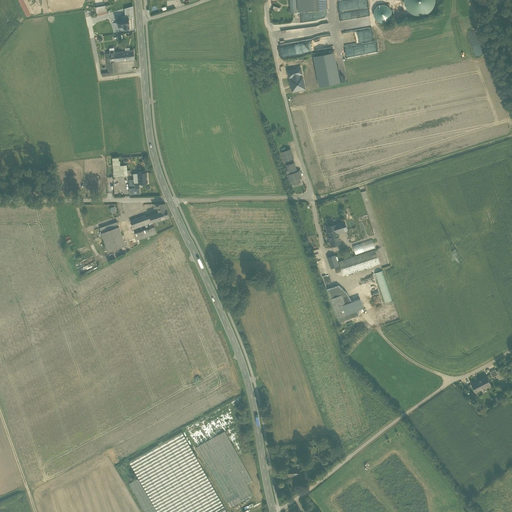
[(18,0),(26,15),(30,13),(22,0),(18,0)]
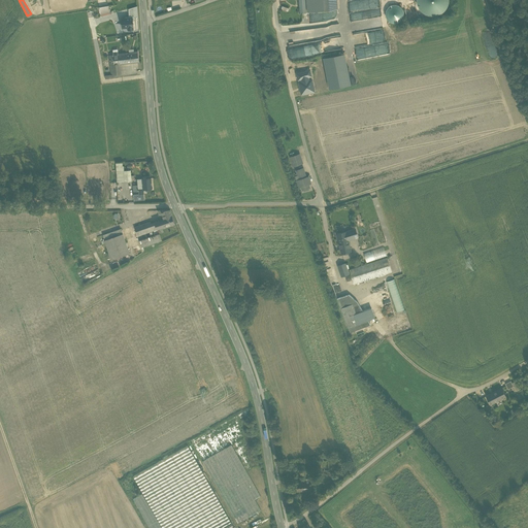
[(336,0),(329,0),(330,9),(337,8),(336,0)]
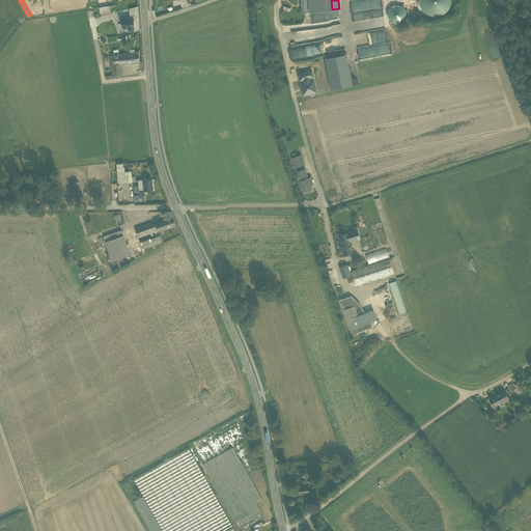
[(419,0),(420,5),(421,9),(424,12),(428,16),(432,17),(438,17),(442,16),(446,12),(449,9),(451,5),(452,0),(451,0),(419,0)]
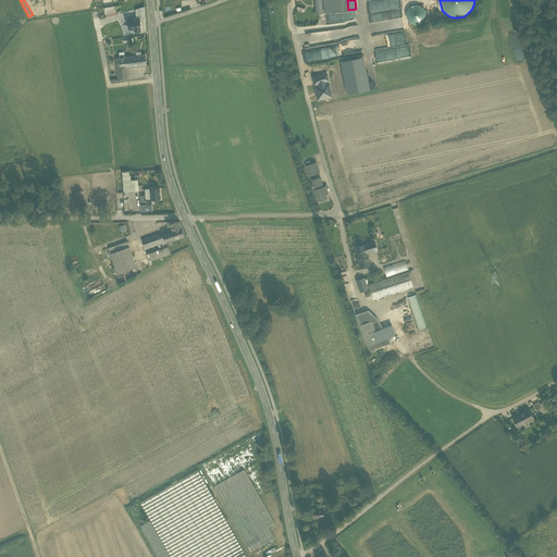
[(115,4),(106,5),(107,13),(116,12),(115,4)]
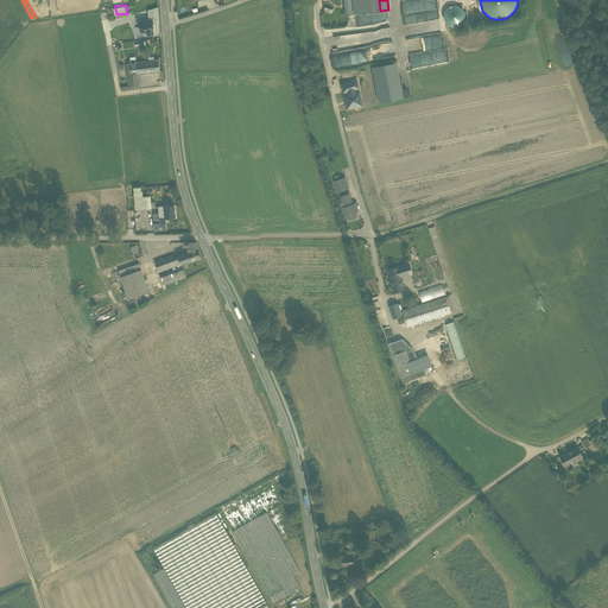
[(151,18),(160,17),(159,5),(149,7),(151,18)]
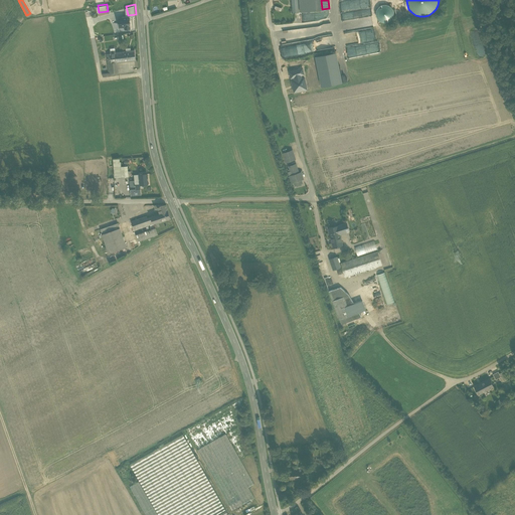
[(383,5),(382,5),(381,5),(380,6),(379,6),(378,7),(378,8),(377,9),(376,10),(376,11),(376,12),(375,13),(376,14),(376,15),(376,16),(376,17),(377,18),(378,20),(379,21),(380,21),(381,22),(382,22),(383,22),(385,22),(386,22),(387,22),(389,21),(390,21),(390,20),(391,19),(392,18),(393,17),(393,16),(393,15),(393,13),(393,12),(393,11),(393,10),(392,9),(391,8),(391,7),(390,7),(389,6),(388,5),(387,5),(386,5),(384,4),(383,5)]
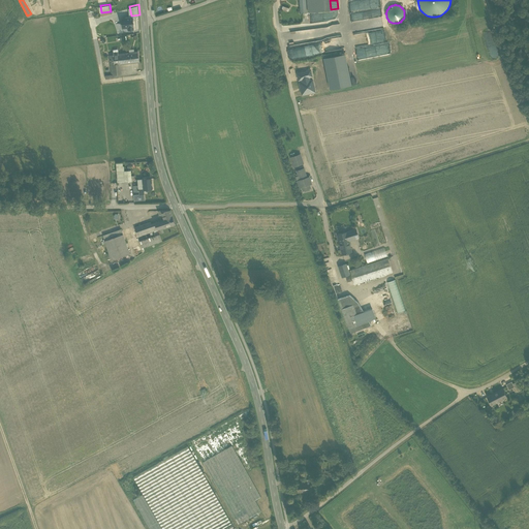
[(363,20),(363,11),(349,12),(349,20),(363,20)]
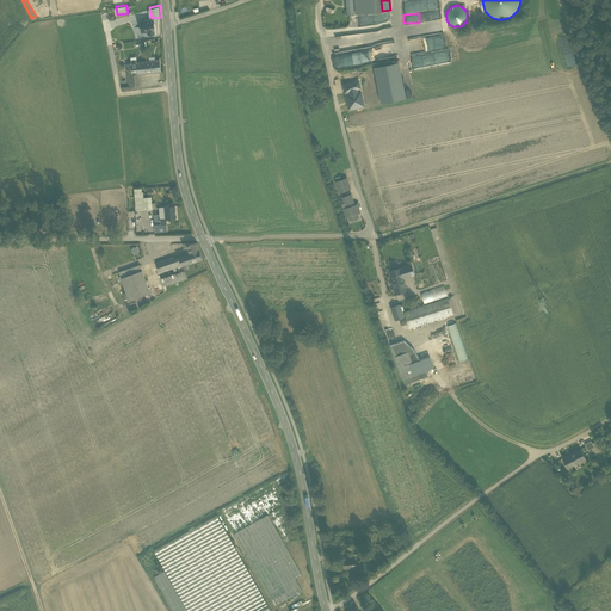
[(418,39),(420,51),(446,47),(444,35),(418,39)]
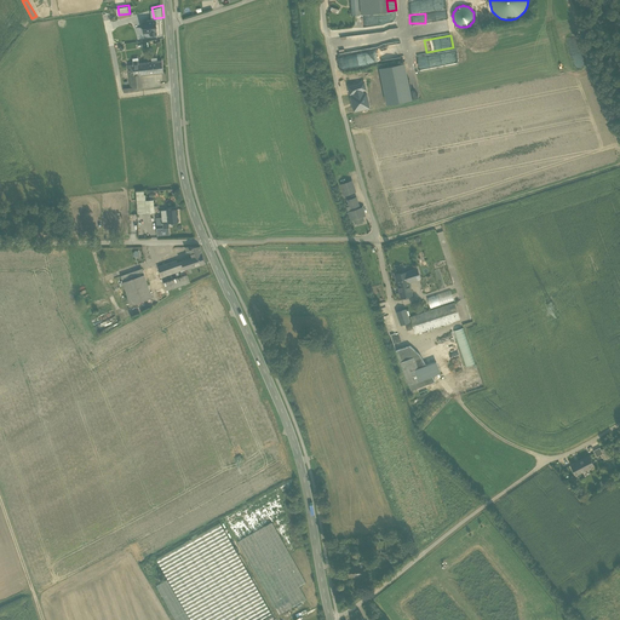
[(500,51),(541,45),(540,39),(500,44),(500,51)]
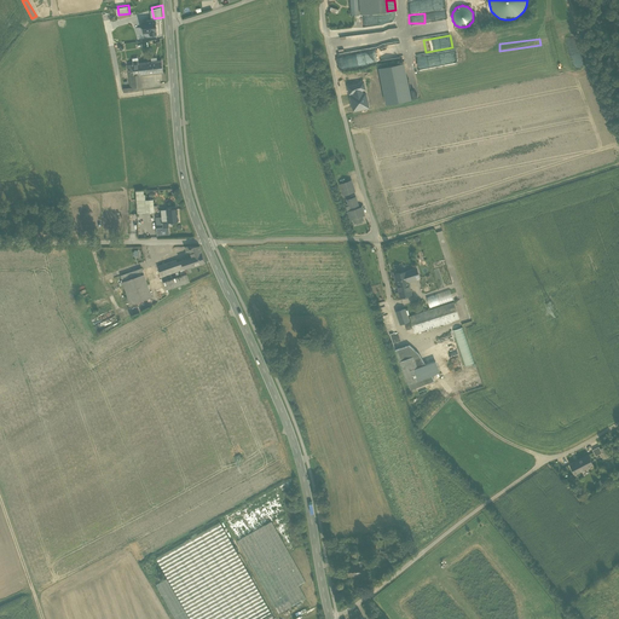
[(162,59),(144,62),(145,73),(163,70),(162,59)]
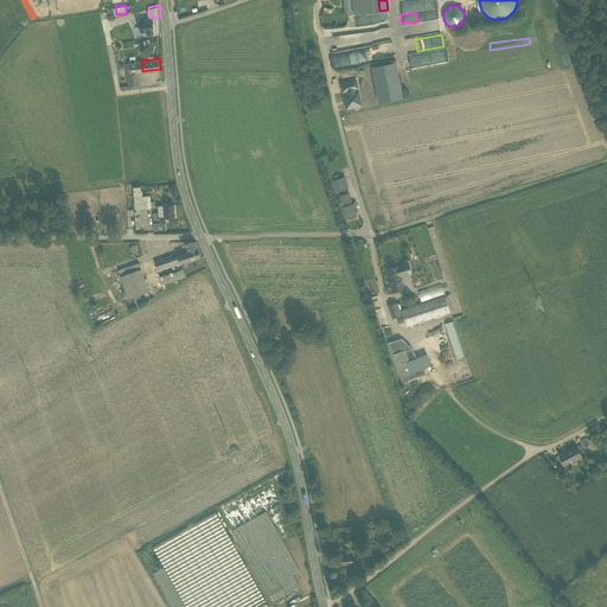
[(141,61),(127,62),(129,84),(139,83),(138,71),(142,71),(141,61)]
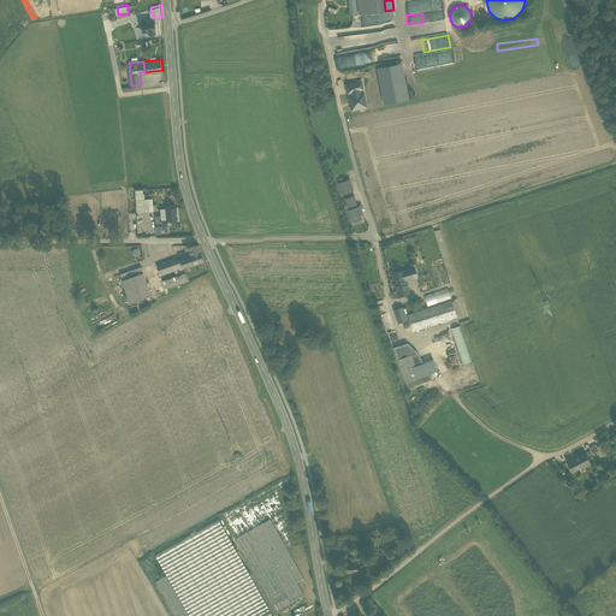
[(412,99),(404,63),(378,66),(385,104),(412,99)]
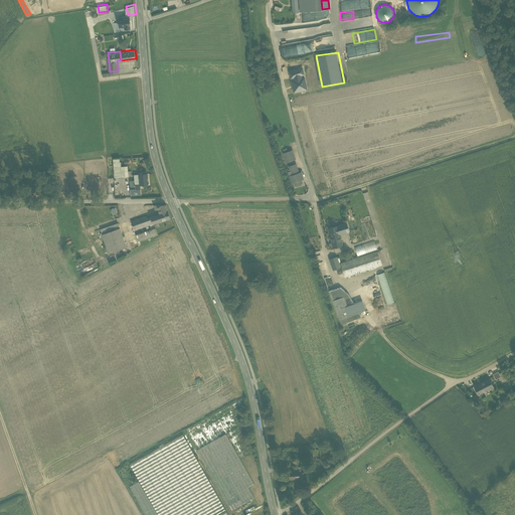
[(292,150),(284,153),(287,162),(295,159),(292,150)]
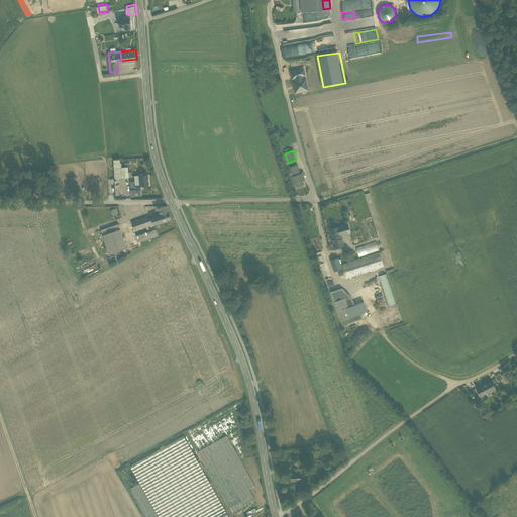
[(301,176),(297,165),(290,167),(292,172),(290,173),(293,183),(295,182),(296,186),(298,185),(298,186),(302,185),(302,184),(303,184),(302,180),(304,180),(303,176),(301,176)]
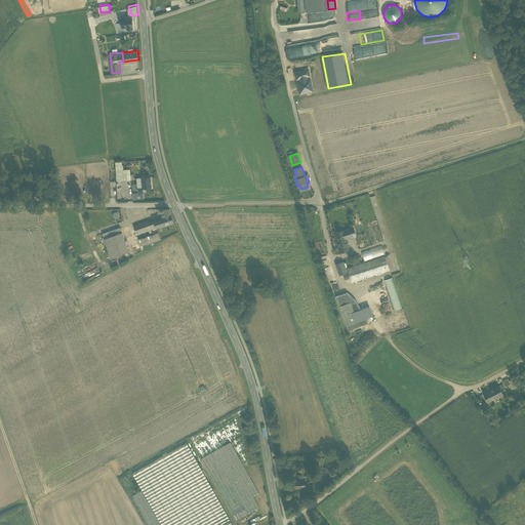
[(150,175),(137,176),(138,187),(144,186),(151,186),(150,175)]
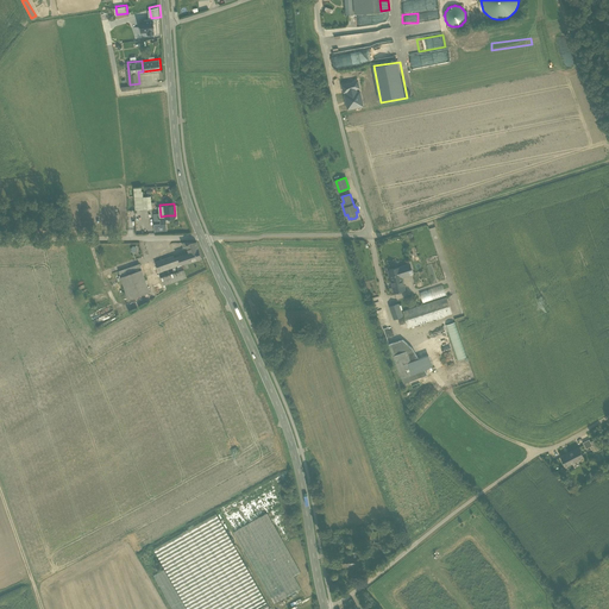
[(196,240),(186,240),(187,245),(188,250),(199,248),(196,240)]
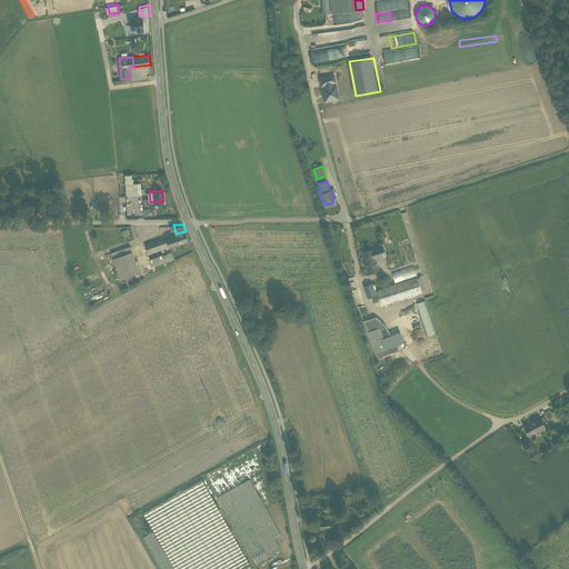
[(176,233),(175,235),(178,242),(189,238),(186,231),(176,233)]
